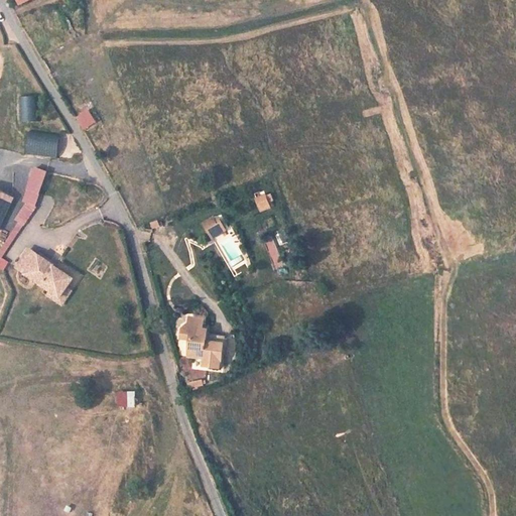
[(34,121),(34,97),(15,96),(15,120),(34,121)]
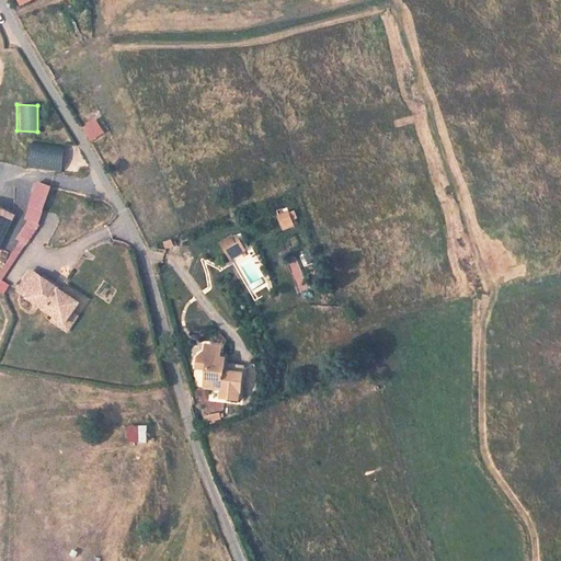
[(95,118),(83,126),(92,141),(104,135),(95,118)]
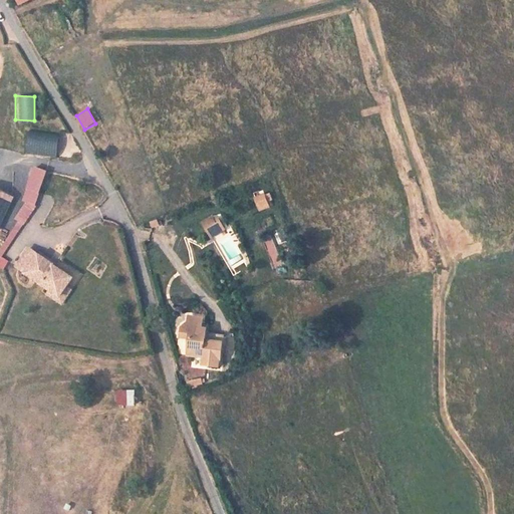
[(56,158),(60,136),(32,131),(28,154),(56,158)]
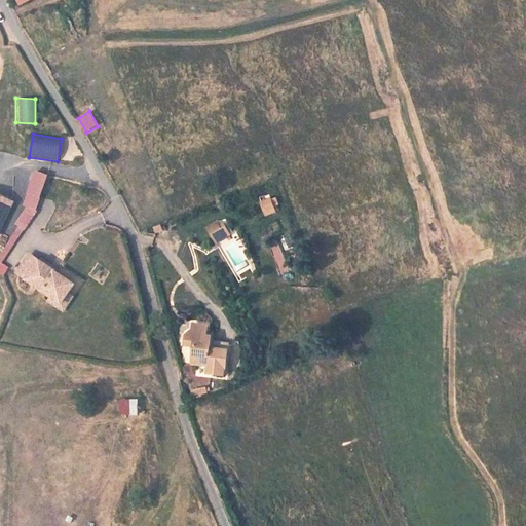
[(46,176),(34,173),(24,204),(27,207),(16,223),(20,226),(0,254),(0,273),(3,275),(8,268),(1,263),(37,212),(35,211),(40,199),(40,196),(46,176)]
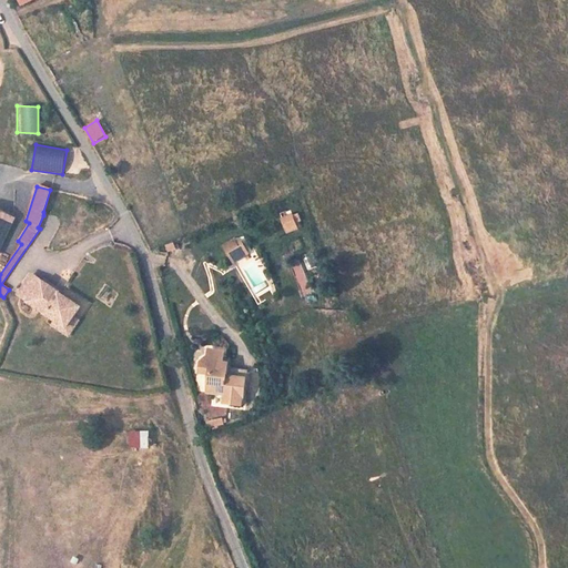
[(0,250),(16,219),(0,211),(0,250)]
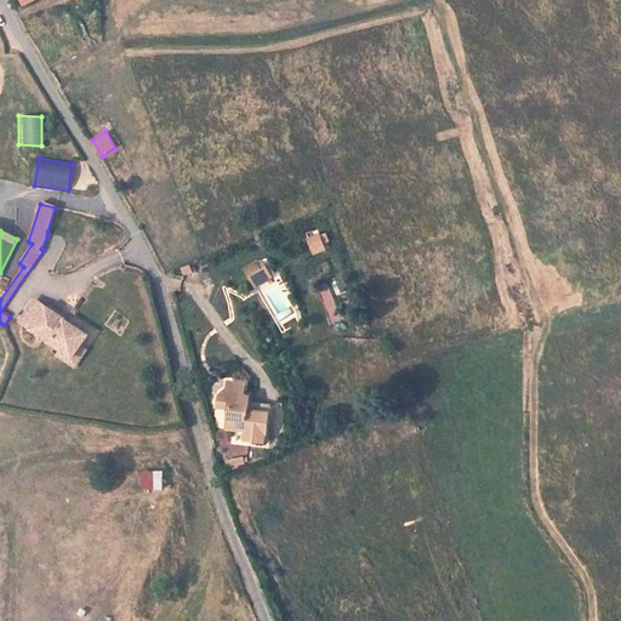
[(307,237),(314,255),(329,250),(322,232),(307,237)]
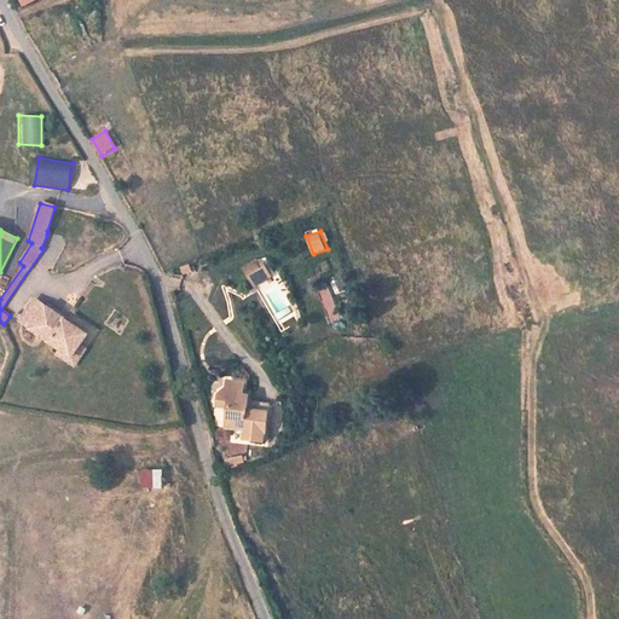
[(255,260),(246,265),(250,275),(260,270),(255,260)]
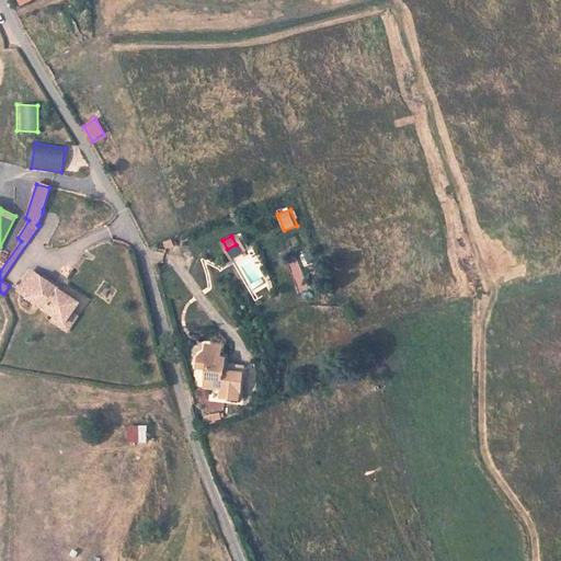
[(248,252),(242,241),(236,244),(227,249),(232,259),(248,252)]
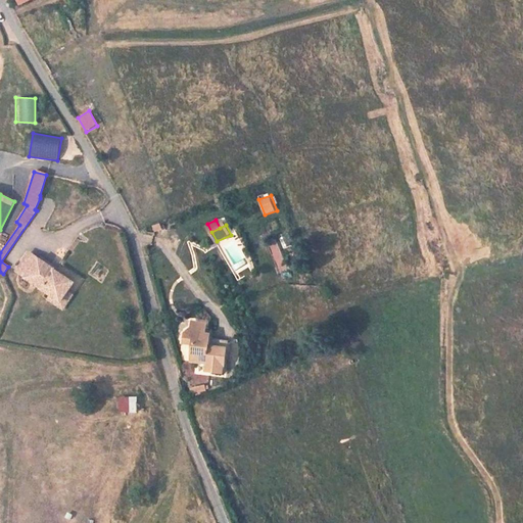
[(277,242),(268,246),(283,283),(292,279),(277,242)]
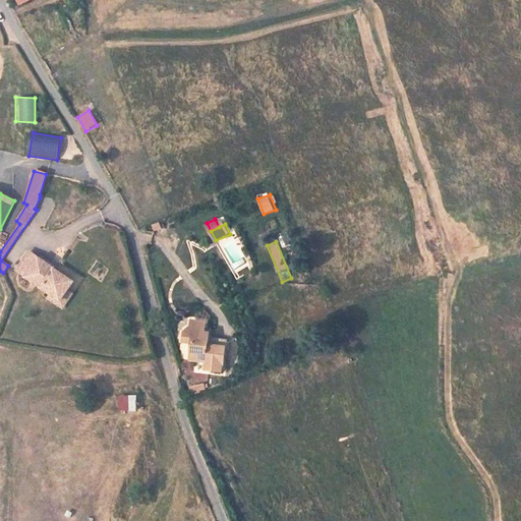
[(19,273),(33,255),(27,251),(15,270),(19,273)]
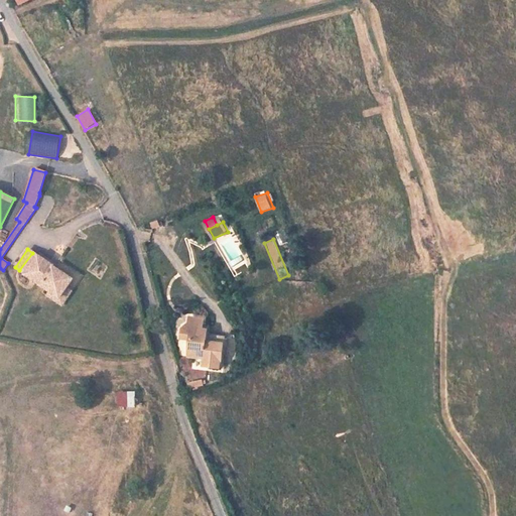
[(66,276),(32,253),(19,270),(44,287),(53,293),(59,285),(66,276)]
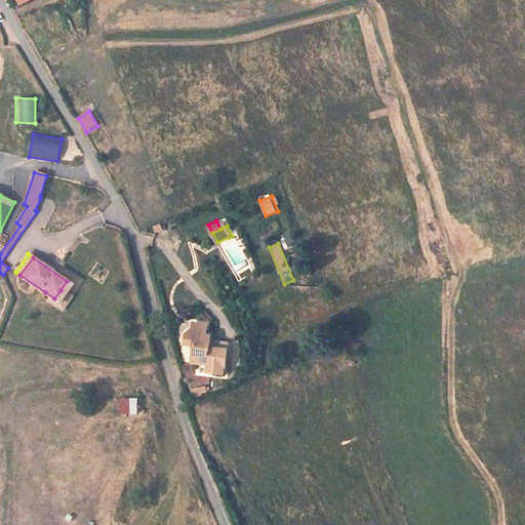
[(55,307),(66,293),(61,290),(54,298),(45,292),(42,297),(55,307)]
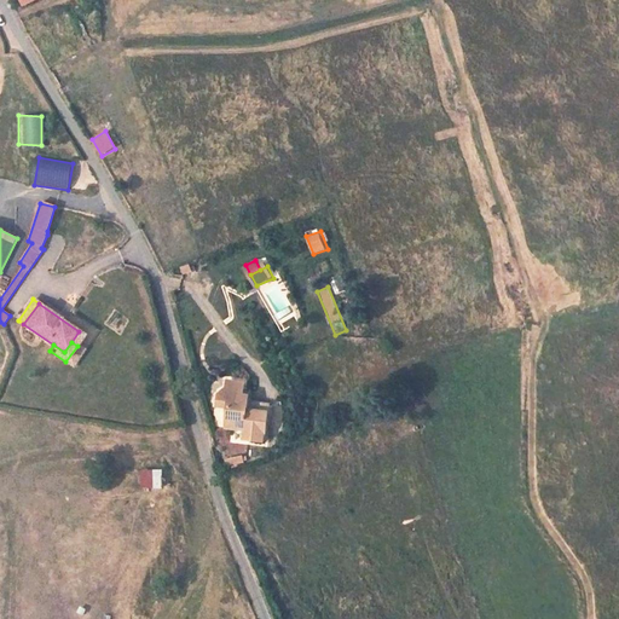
[(267,443),(270,411),(250,410),(250,392),(227,391),(220,395),(219,406),(230,409),(229,431),(247,433),(246,441),(267,443)]
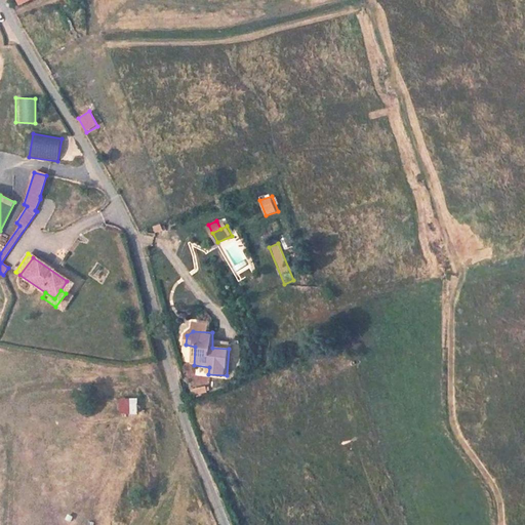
[(207,386),(193,388),(194,396),(208,394),(207,386)]
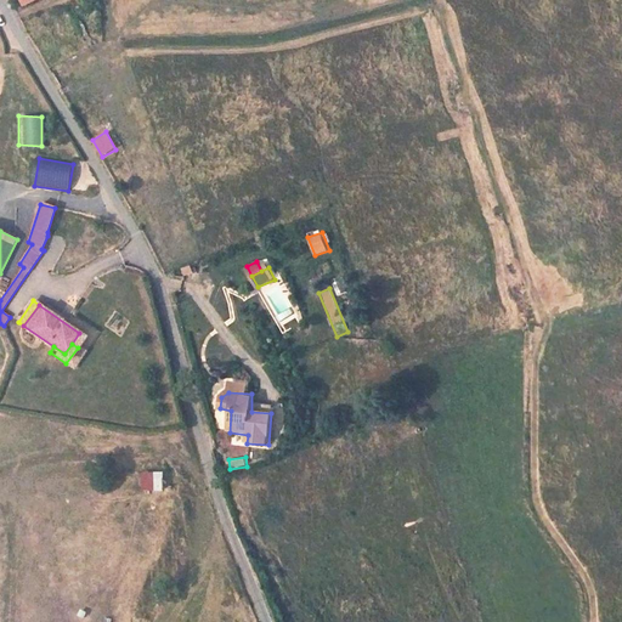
[(152,474),(141,475),(142,491),(153,490),(152,474)]
